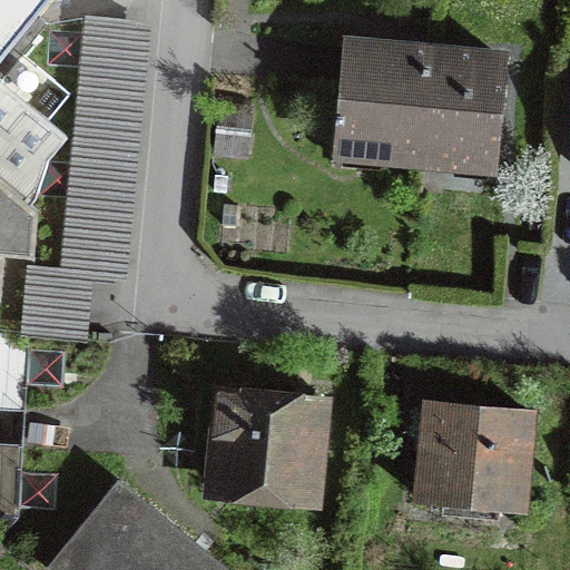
[(0,0),(0,56),(45,0),(0,0)]
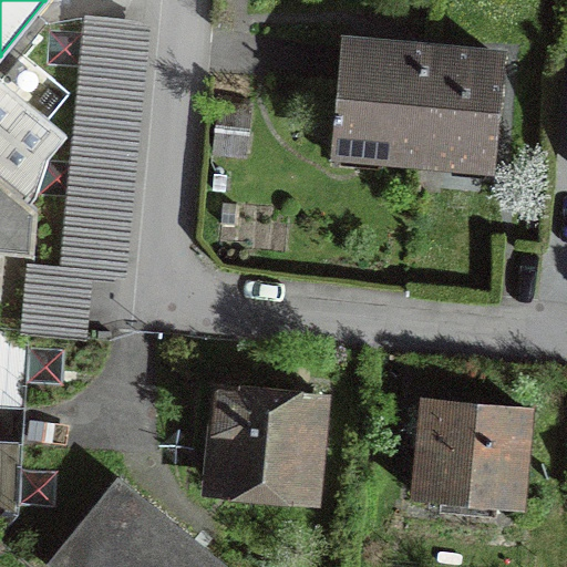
[(150,21),(83,14),(60,267),(27,264),(20,336),(86,342),(92,281),(125,285),(150,21)]
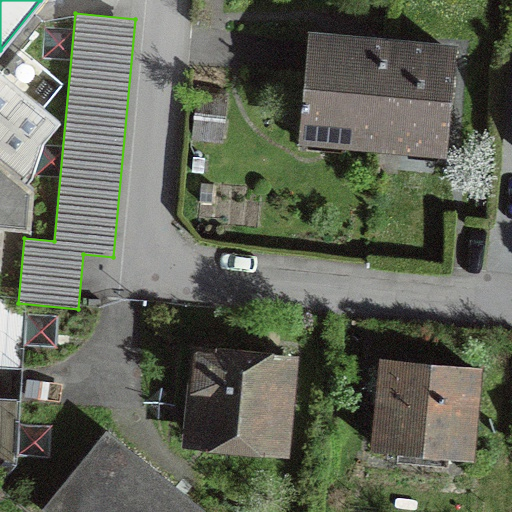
[(343,140),(378,143),(387,47),(312,40),(304,126),(345,130),(343,140)]
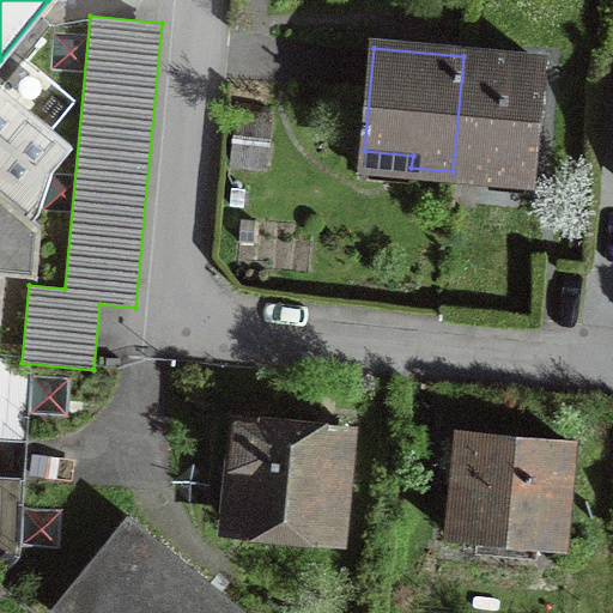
[(541,64),(463,56),(453,171),(530,178),(541,64)]
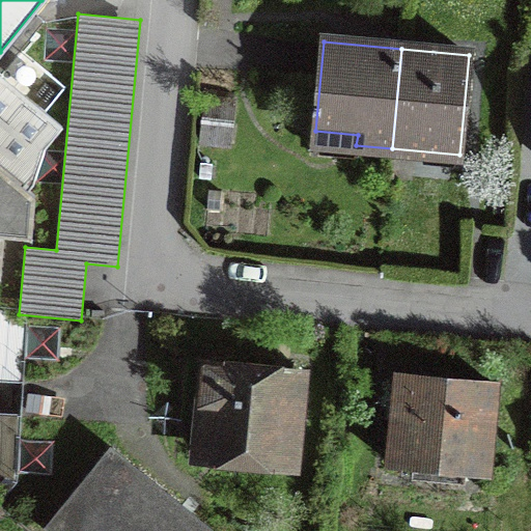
[(62,126),(0,76),(0,157),(23,175),(62,126)]
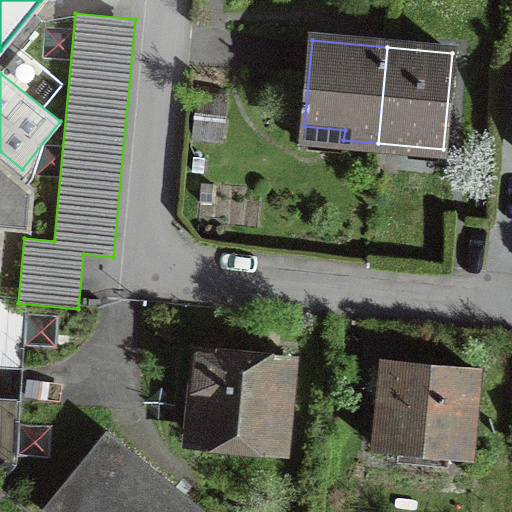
[(0,151),(0,259),(2,229),(30,230),(34,188),(27,183),(32,176),(22,169),(0,151)]
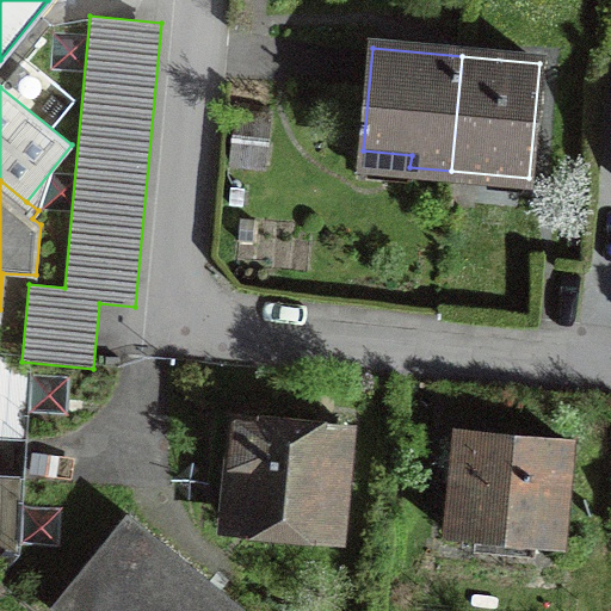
[(314,430),(238,423),(228,518),(337,528),(345,432),(334,432),(335,419),(315,417),(314,430)]
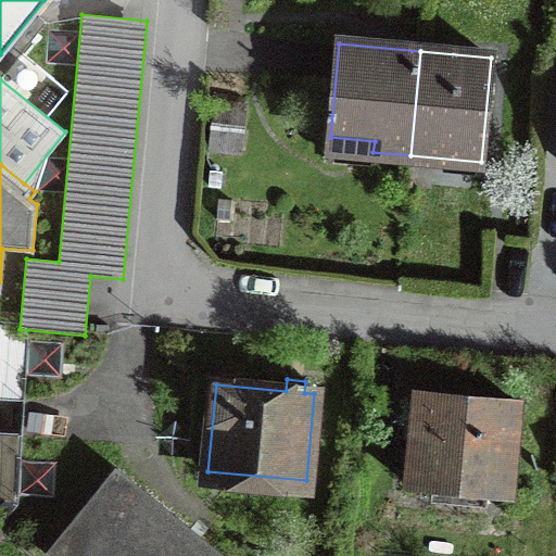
[(517,403),(418,393),(409,485),(509,495),(517,403)]
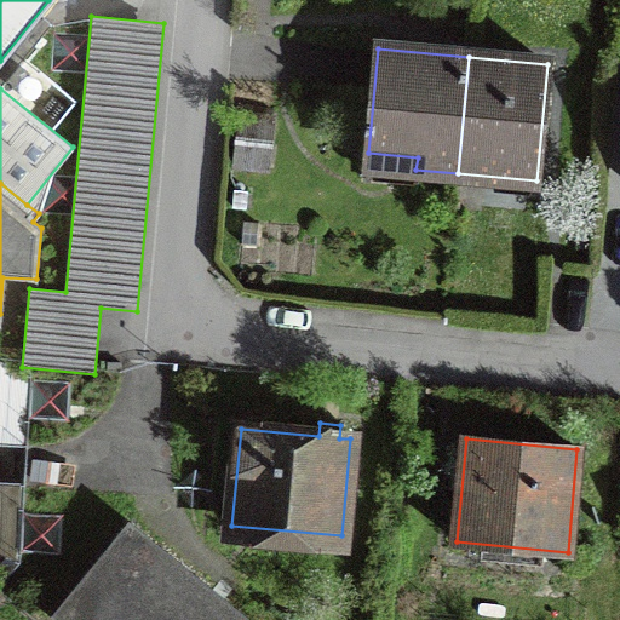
[(247,619),(130,523),(55,615),(59,619),(247,619)]
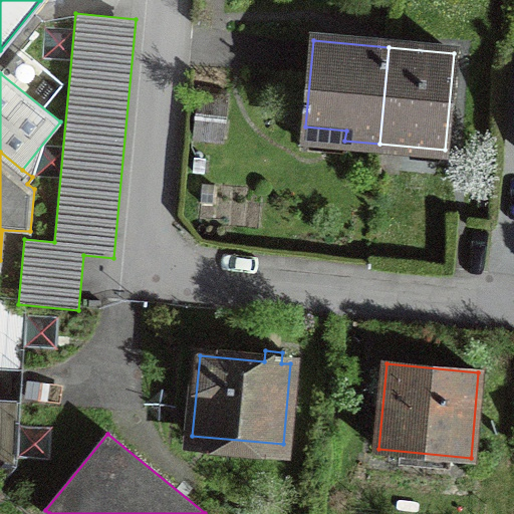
All buildings are outlined.
